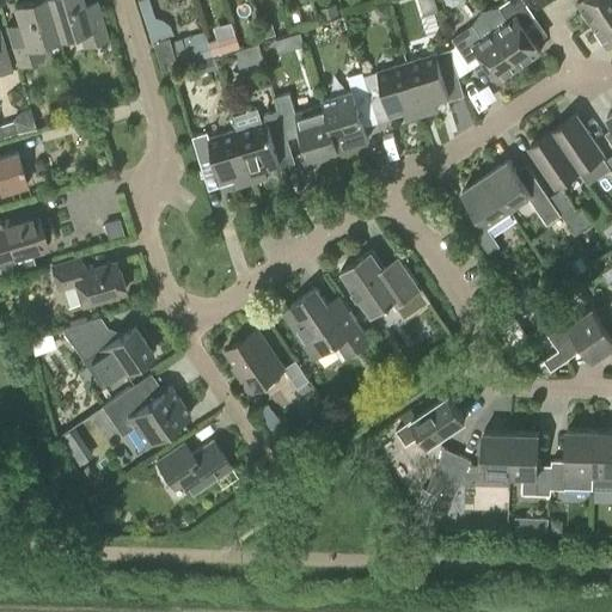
[(46,0),(28,0),(14,5),(20,23),(7,26),(19,65),(41,57),(37,43),(57,37),(46,0)]
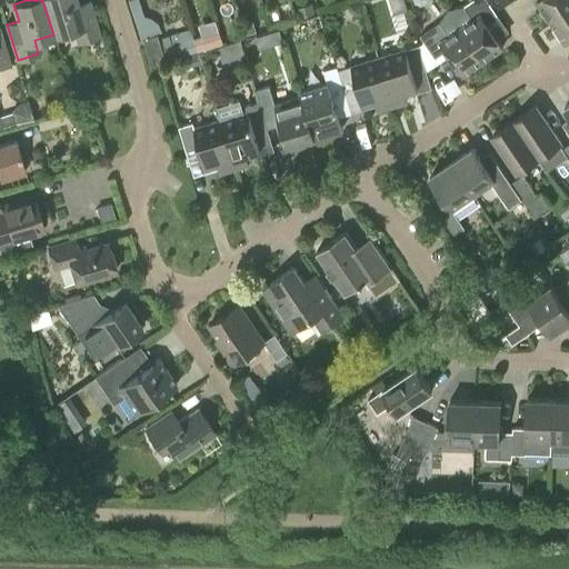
[(78,9),(75,0),(42,0),(53,35),(73,28),(78,41),(100,35),(91,6),(78,9)]
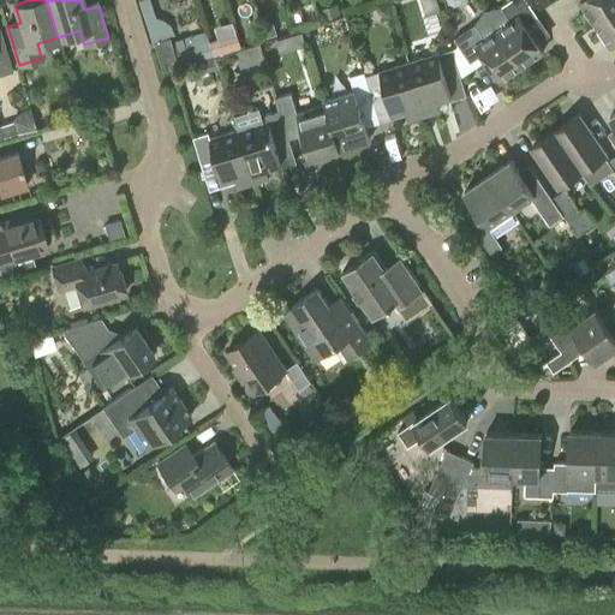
[(509,0),(501,7),(485,12),(497,30),(521,65),(543,51),(525,25),(537,17),(525,0),(509,0)]
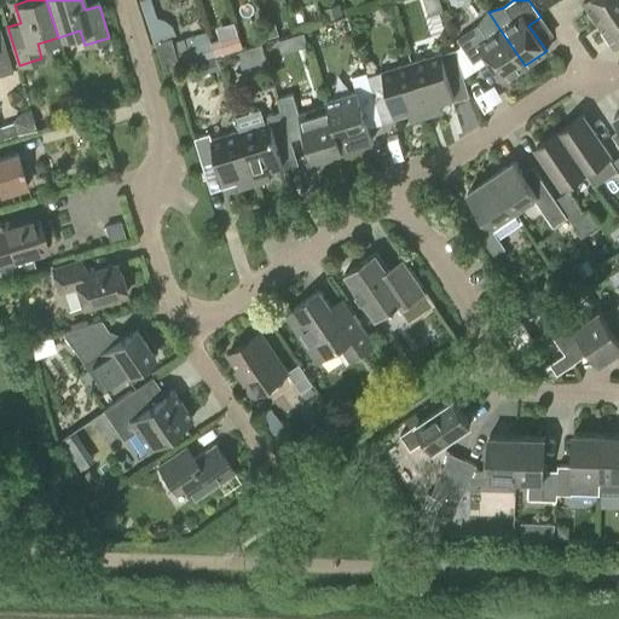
[(599,23),(618,9),(618,0),(584,0),(584,1),(599,23)]
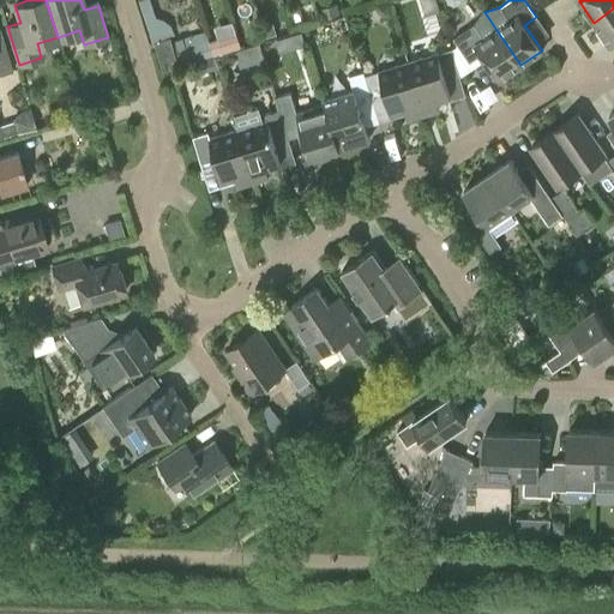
[(375,4),(377,12),(381,17),(389,17),(387,2),(375,4)]
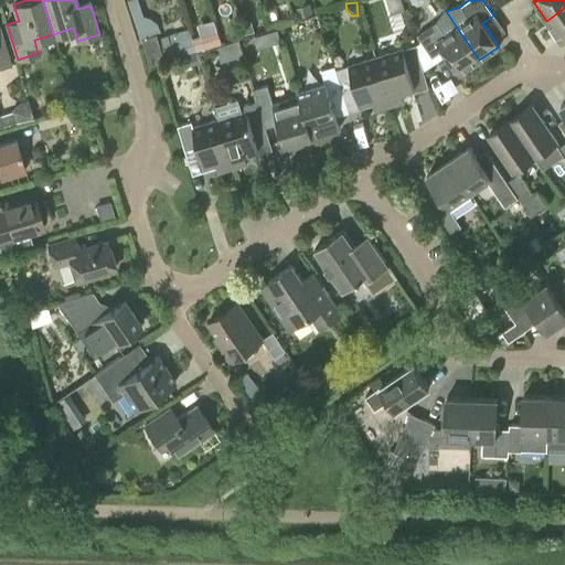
[(295,9),(298,19),(312,14),(309,4),(295,9)]
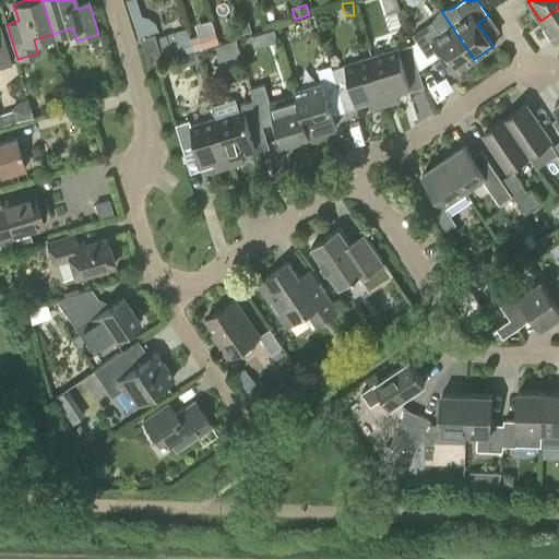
[(558,8),(540,21),(555,42),(558,38),(558,8)]
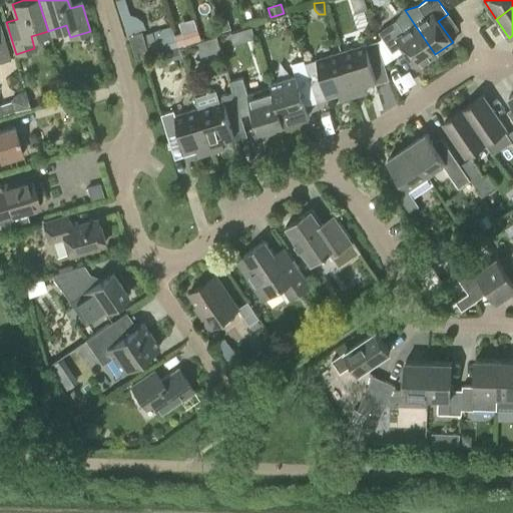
[(435,54),(415,25),(405,10),(396,20),(379,32),(382,37),(376,41),(381,59),(383,64),(395,56),(392,52),(403,45),(417,67),(435,54)]
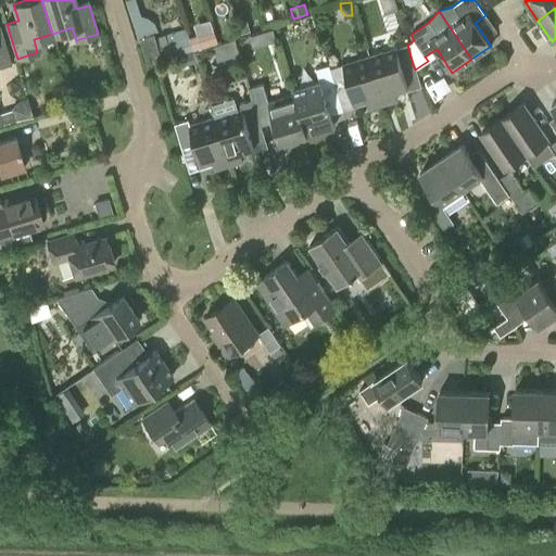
[(237,23),(240,36),(249,34),(245,21),(237,23)]
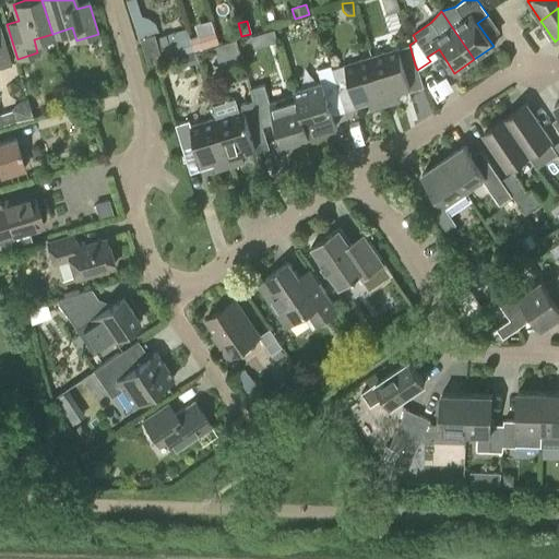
[(156,38),(163,59),(194,50),(191,39),(187,30),(156,38)]
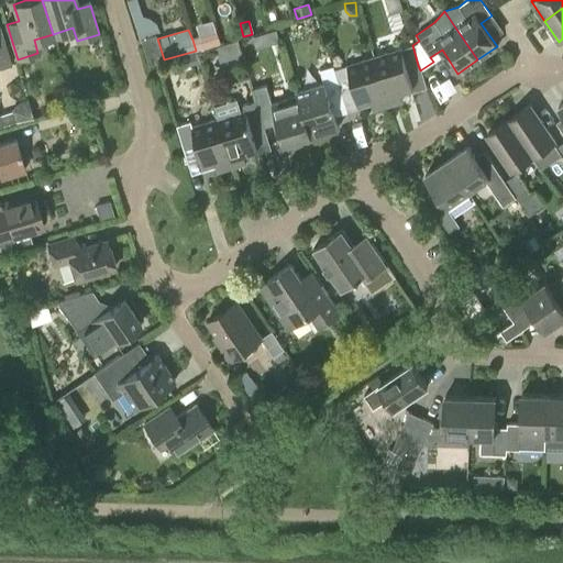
[(164,59),(157,39),(156,34),(141,39),(150,65),(164,59)]
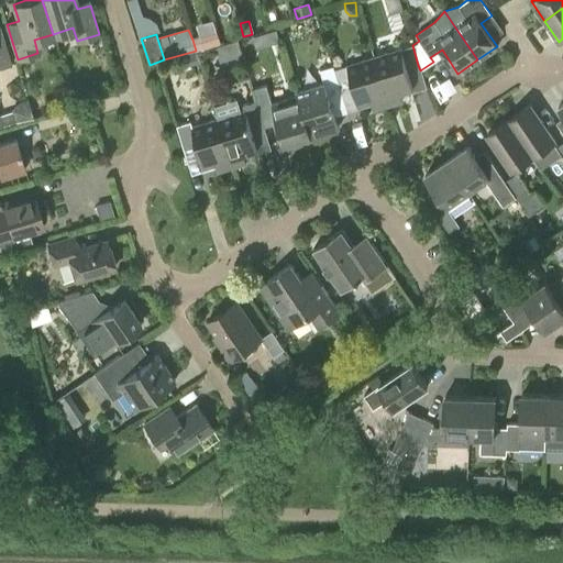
[(200,36),(192,40),(196,51),(203,48),(200,36)]
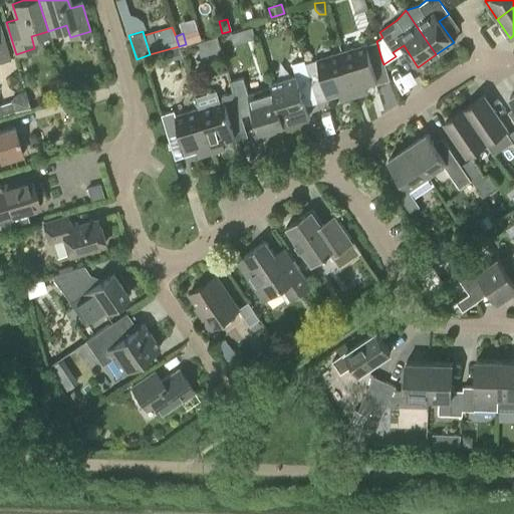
[(0,62),(10,60),(3,36),(0,36),(0,62)]
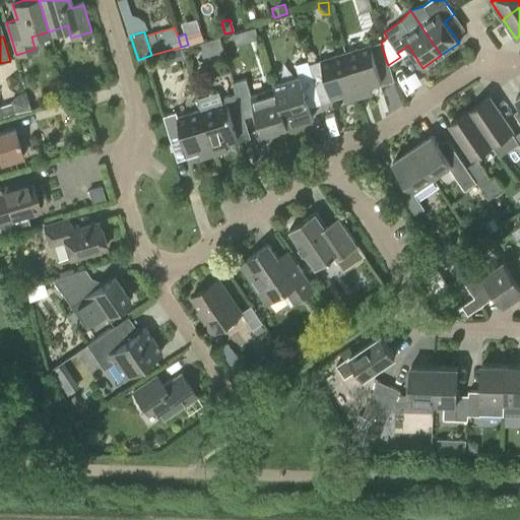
[(386,60),(381,42),(345,53),(359,94),(372,91),(370,84),(382,80),(376,63),(386,60)]
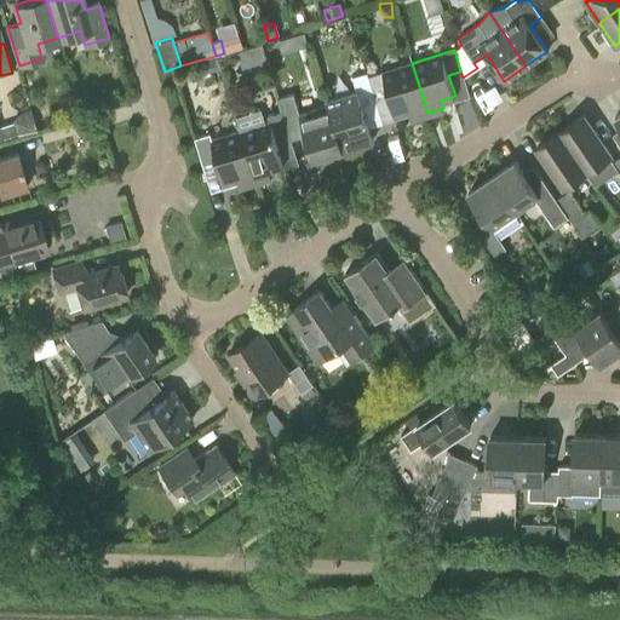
[(428,113),(412,63),(368,76),(378,108),(391,104),(395,114),(409,110),(412,119),(428,113)]
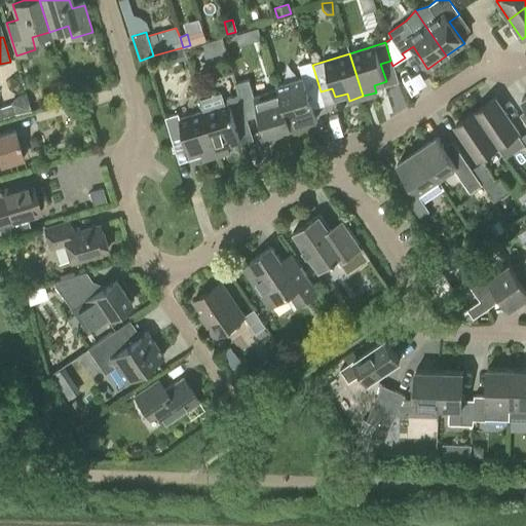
[(316,119),(308,96),(321,91),(312,65),(310,61),(299,64),(303,77),(277,85),(291,126),(316,119)]
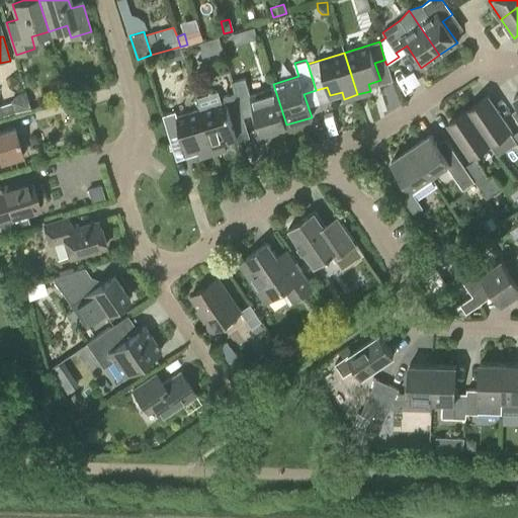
[(253,105),(261,133),(286,124),(273,84),(274,88),(251,95),(246,79),(233,83),(236,92),(241,109),(253,105)]
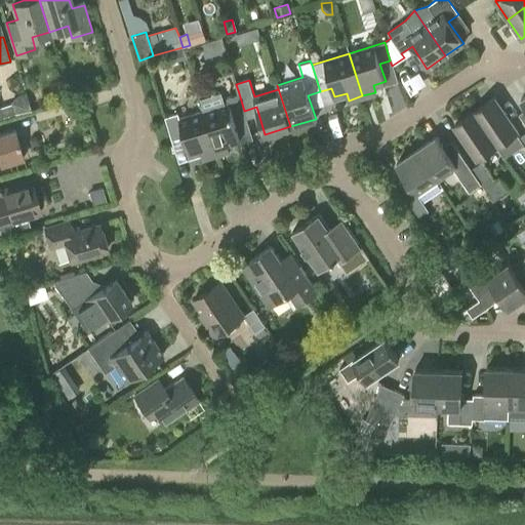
[(240,138),(235,121),(246,117),(244,111),(239,93),(227,97),(228,104),(224,105),(220,93),(200,99),(204,111),(217,153),(230,150),(228,143),(240,138)]
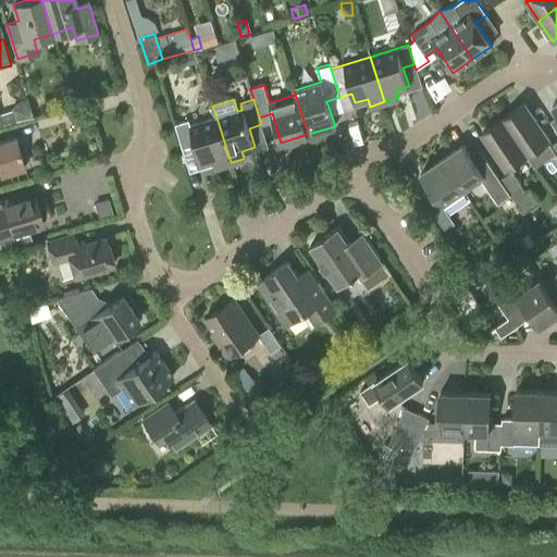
[(524,103),(503,118),(528,153),(549,139),(524,103)]
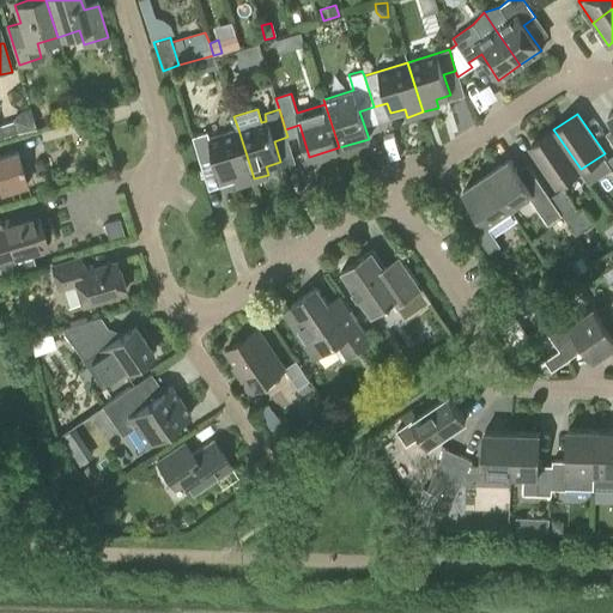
[(235,176),(238,183),(254,178),(238,129),(210,138),(207,131),(192,135),(204,173),(218,168),(222,180),(235,176)]
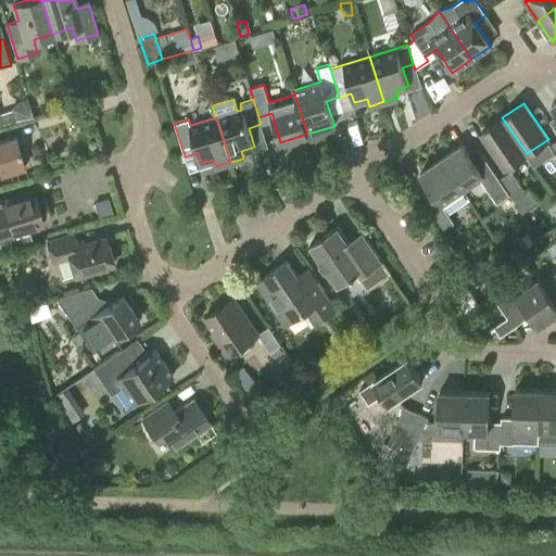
[(505,168),(527,153),(502,117),(481,133),(505,168)]
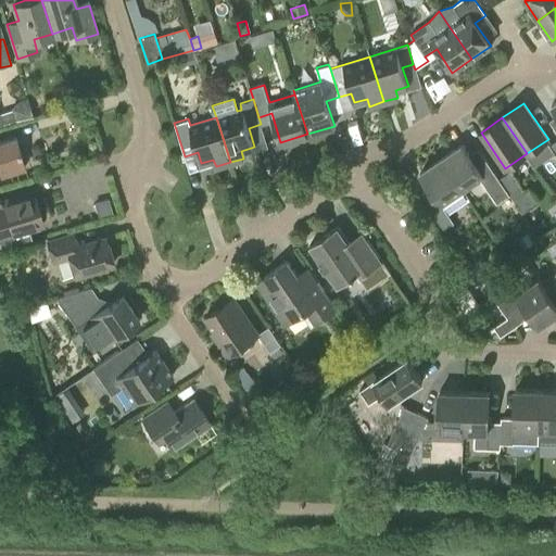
[(0,174),(24,167),(15,137),(0,141),(0,174)]
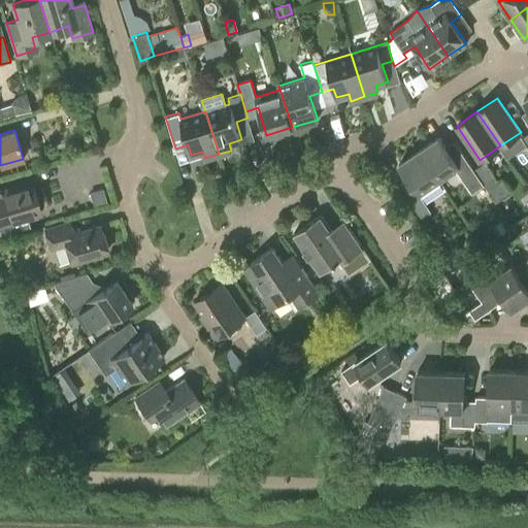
[(419,151),(439,182),(460,168),(469,182),(477,175),(474,170),(458,145),(449,152),(439,137),(419,151)]
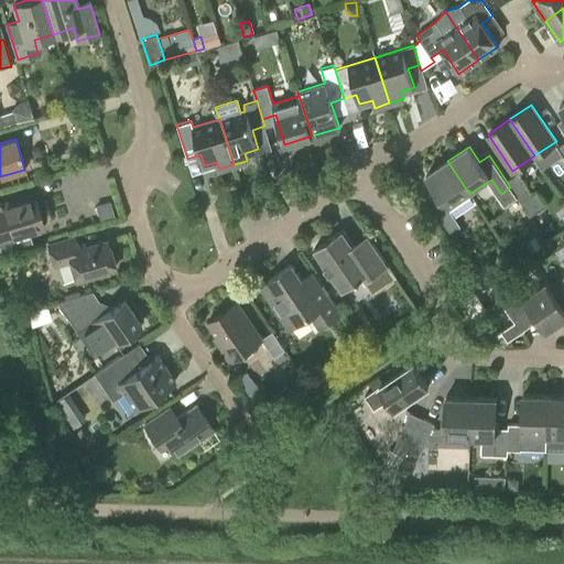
[(461,227),(448,208),(469,194),(447,161),(425,176),(436,192),(427,197),(452,232),(461,227)]
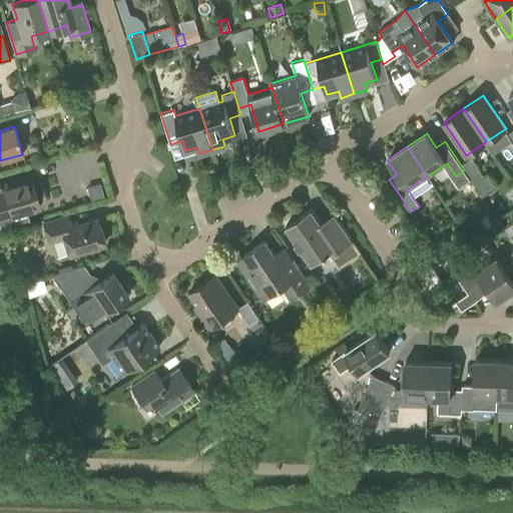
[(471,158),(461,165),(464,170),(482,196),(497,186),(488,173),(484,177),(471,158)]
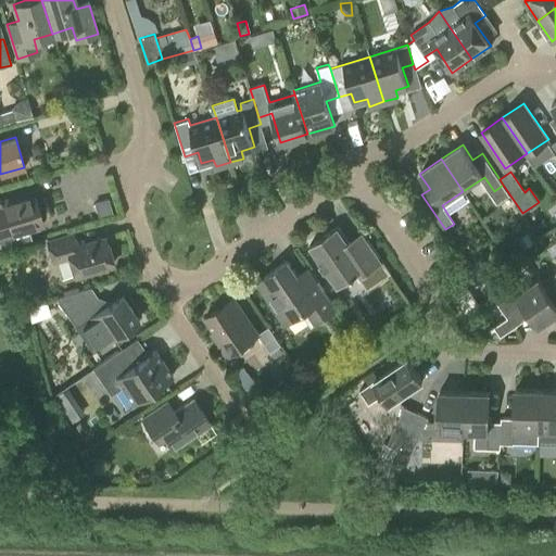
[(0,202),(0,248),(1,251),(32,241),(28,229),(42,225),(33,193),(0,202)]
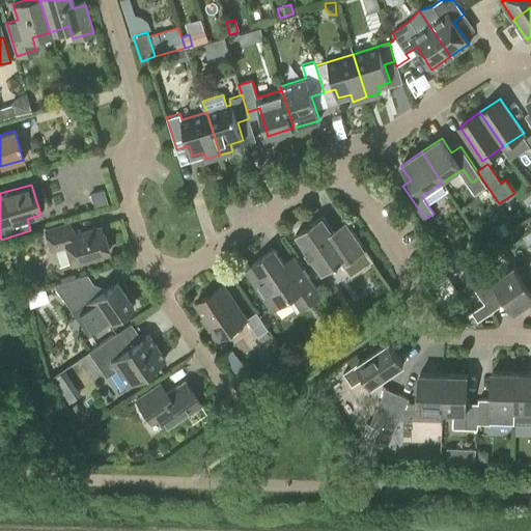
[(103,191),(90,195),(94,206),(106,203),(103,191)]
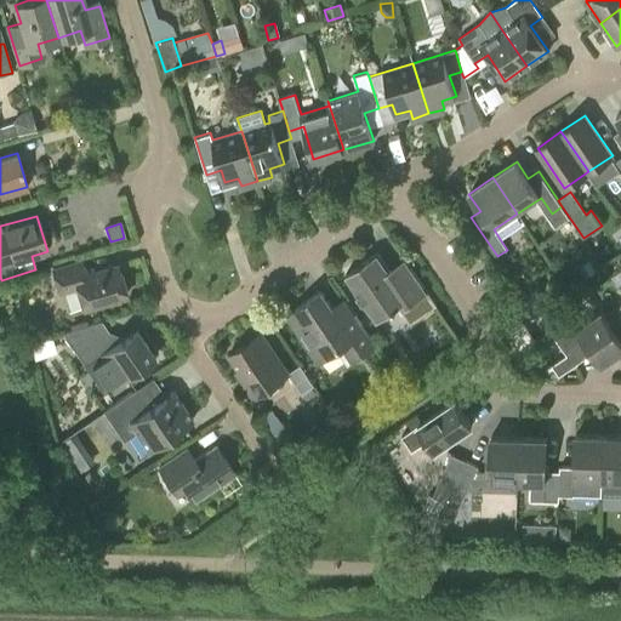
[(400,303),(414,323),(437,307),(411,269),(396,280),(377,252),(345,275),(376,320),(400,303)]
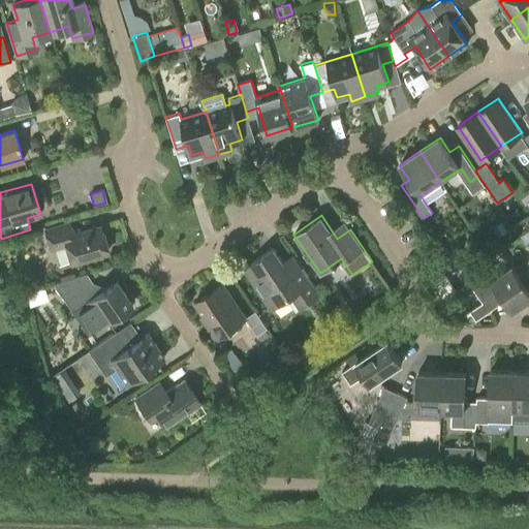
[(65,245),(70,262),(107,251),(99,225),(72,234),(68,222),(43,229),(50,250),(65,245)]
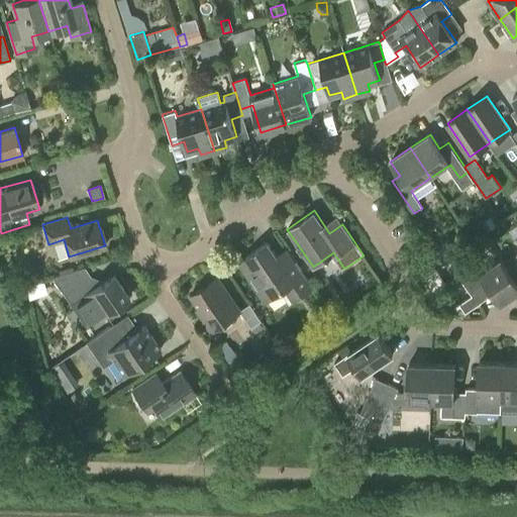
[(268,242),(245,257),(256,274),(249,278),(265,301),(284,289),(292,301),(312,287),(294,261),(284,268),(268,242)]
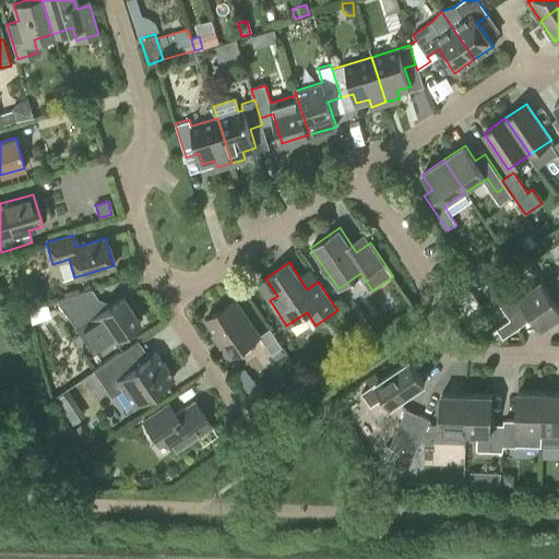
[(489,272),(483,262),(473,269),(479,278),(489,272)]
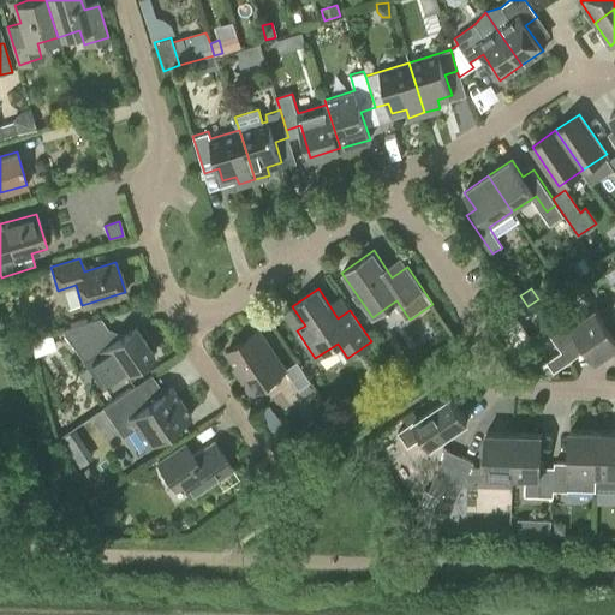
[(614,336),(603,320),(596,309),(573,324),(565,312),(544,327),(559,347),(578,334),(596,360),(614,347),(614,336)]
